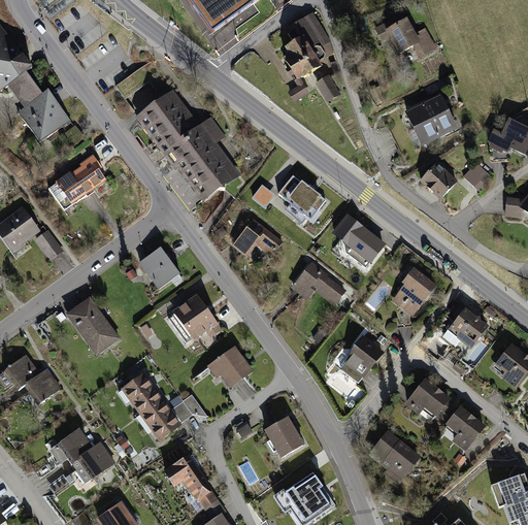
[(61,0),(46,10),(51,15),(72,0),(61,0)]
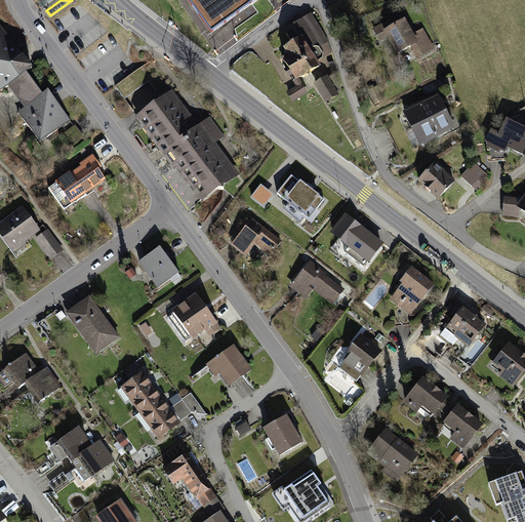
[(96,3),(105,9),(109,5),(103,0),(98,0),(96,3)]
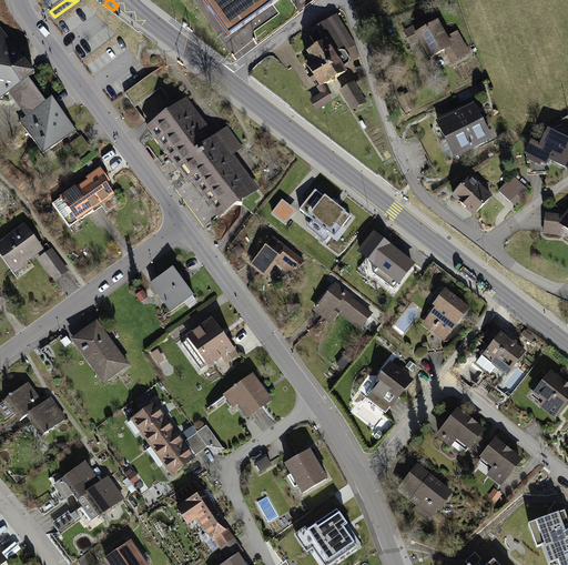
[(224,0),(219,4),(236,27),(271,0),(224,0)]
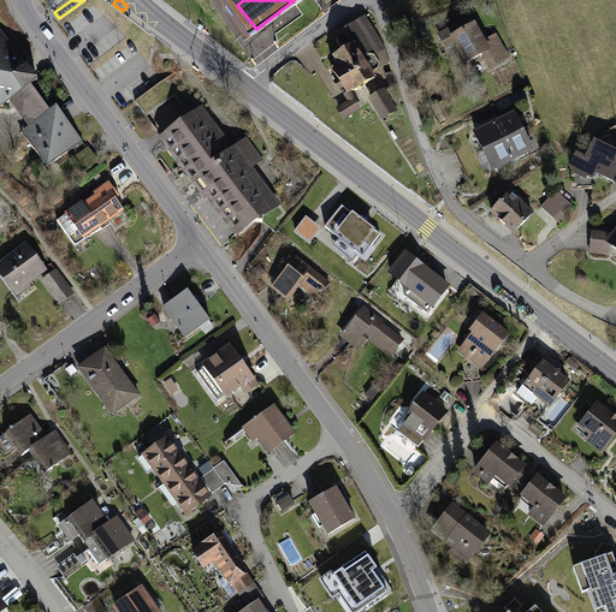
[(469,16),(450,27),(468,59),(489,48),(474,22),(473,22),(469,16)]
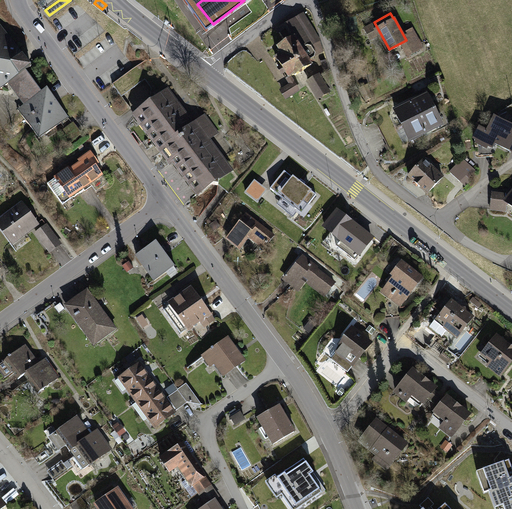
[(307,38),(308,37),(295,16),(277,27),(286,41),(278,45),(284,54),(278,57),(282,63),(278,65),(282,70),(285,68),(289,74),(294,71),(295,72),(311,62),(309,58),(314,55),(315,51),(307,38)]
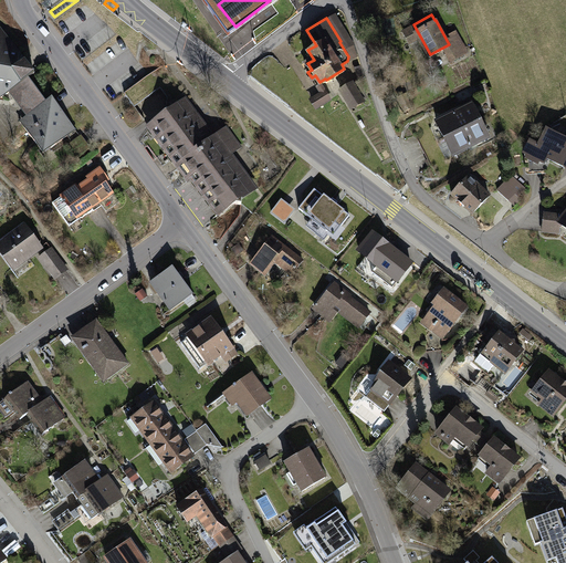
[(34,71),(0,23),(0,94),(2,94),(9,90),(28,75),(34,71)]
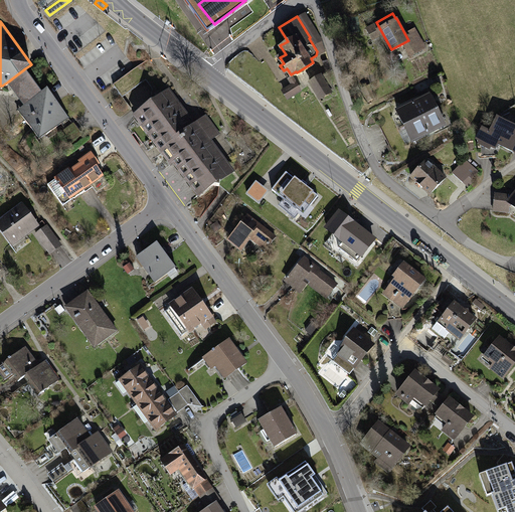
[(424,45),(414,27),(409,30),(414,40),(406,45),(411,53),(424,45)]
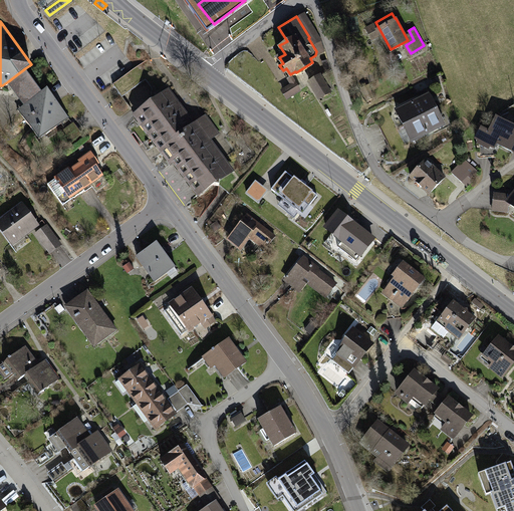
[(146,76),(137,64),(112,82),(120,91),(133,82),(135,85),(146,76)]
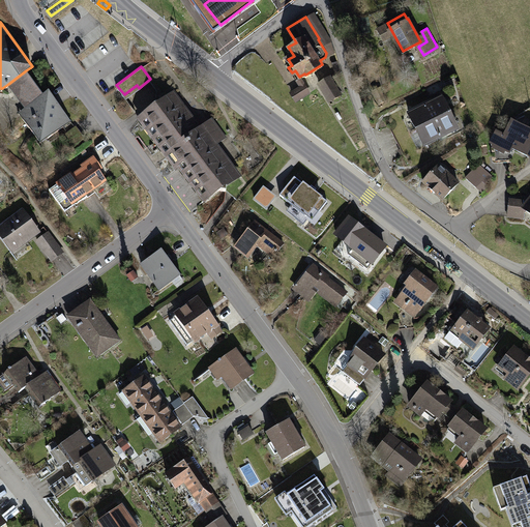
[(8,84),(25,107),(42,93),(26,70),(8,84)]
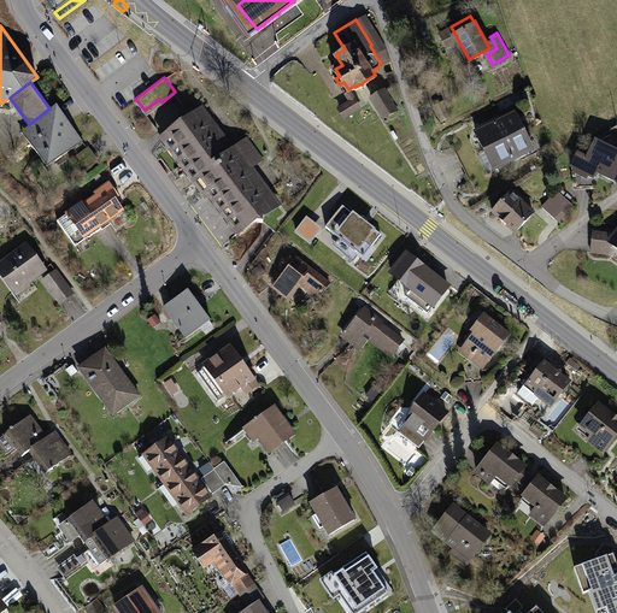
[(385,89),(372,96),(383,115),(395,106),(385,89)]
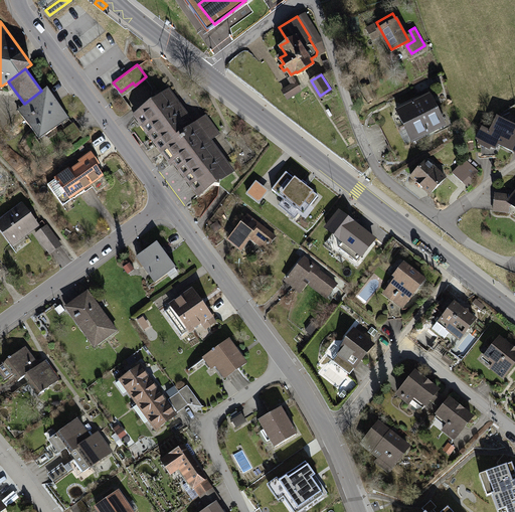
[(284,88),(289,96),(300,89),(295,80),(284,88)]
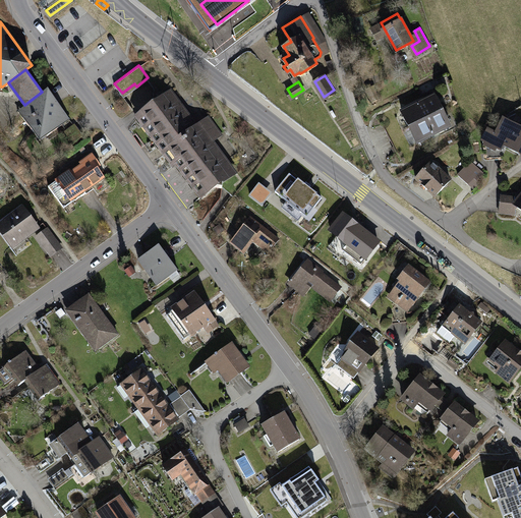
[(24,105),(23,105),(22,114),(40,138),(69,116),(48,87),(42,92),(24,105)]
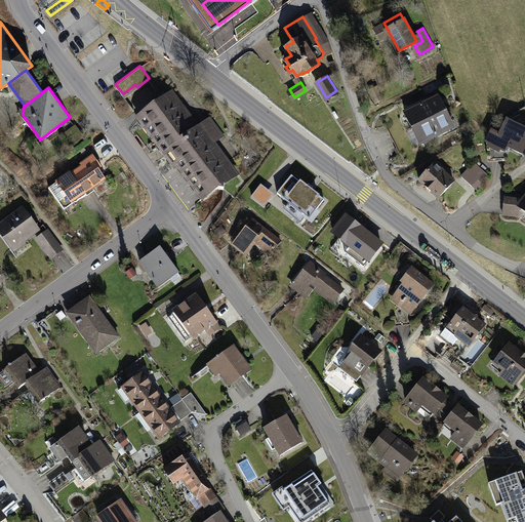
[(153,106),(138,116),(175,164),(177,162),(203,196),(216,186),(224,187),(225,179),(236,171),(227,159),(221,163),(206,141),(204,141),(196,130),(195,131),(176,107),(180,103),(172,91),(161,99),(154,97),(153,106)]
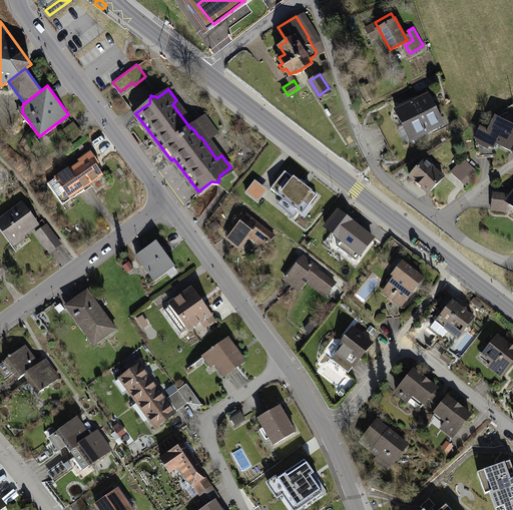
[(396,108),(404,123),(435,107),(428,92),(396,108)]
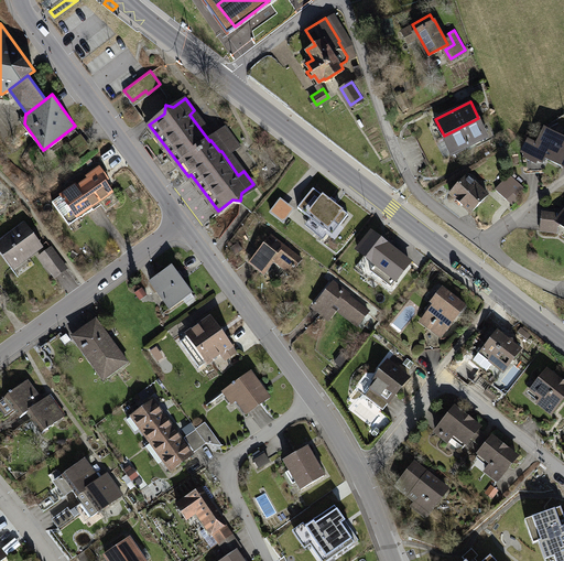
[(478,118),(444,136),(452,152),(487,135),(478,118)]
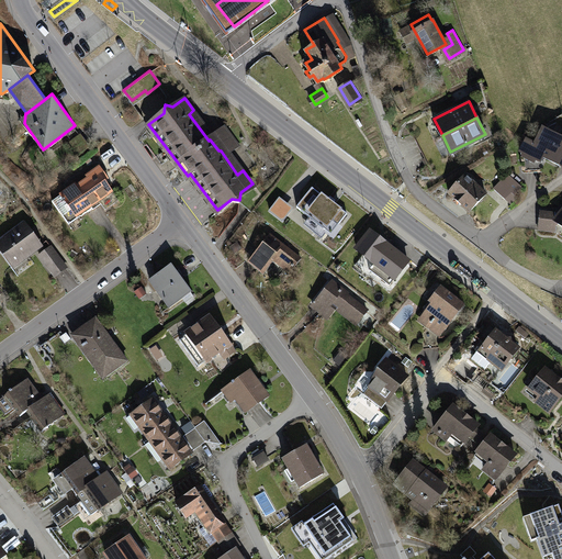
[(561,134),(543,125),(535,142),(527,137),(521,148),(541,158),(542,154),(561,164),(561,163),(561,134)]
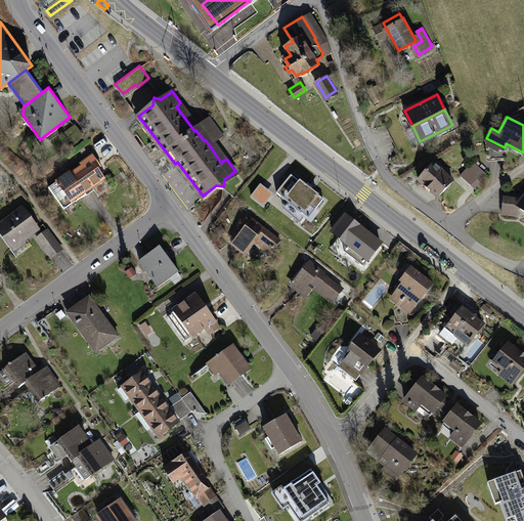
[(221,133),(211,119),(201,126),(211,140),(221,133)]
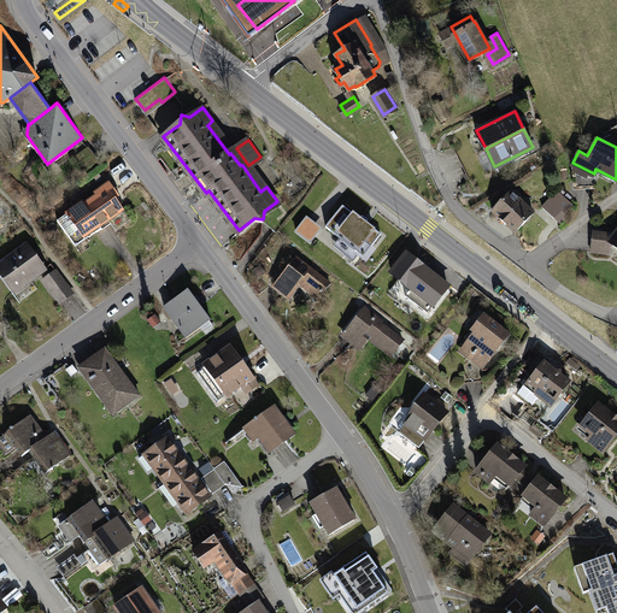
[(99,158),(88,143),(71,155),(82,170),(99,158)]
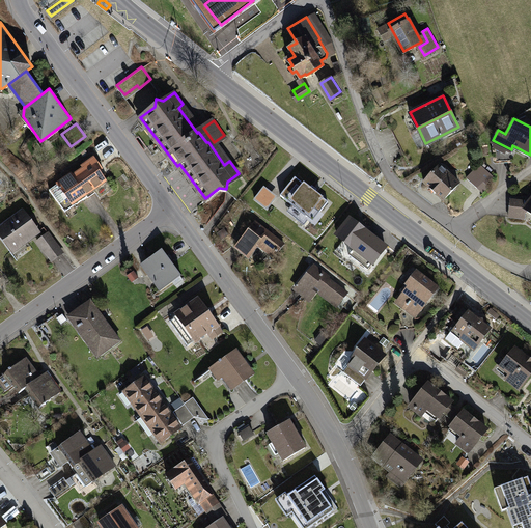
[(49,188),(65,210),(87,194),(85,192),(93,187),(100,195),(111,187),(98,168),(101,165),(94,156),(82,164),(84,166),(73,174),(72,172),(49,188)]
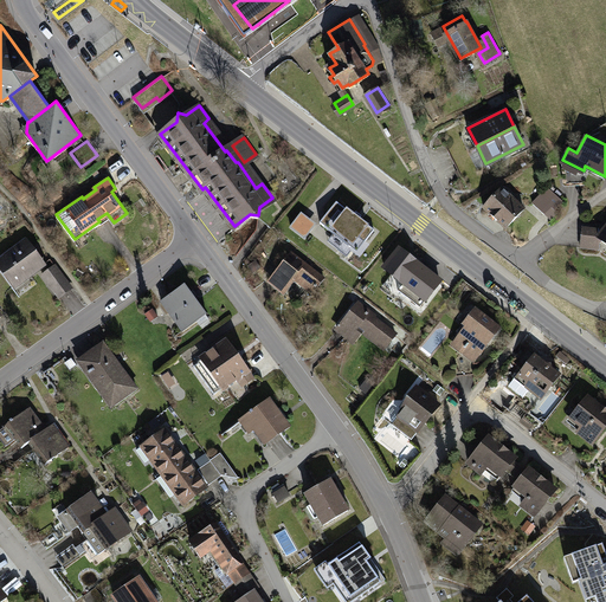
[(562,199),(547,185),(533,200),(545,211),(550,204),(554,207),(562,199)]
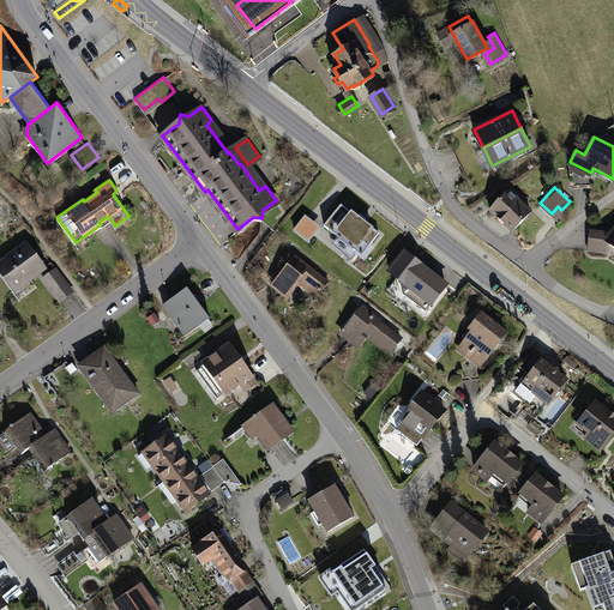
[(531,209),(509,188),(491,209),(512,229),(531,209)]
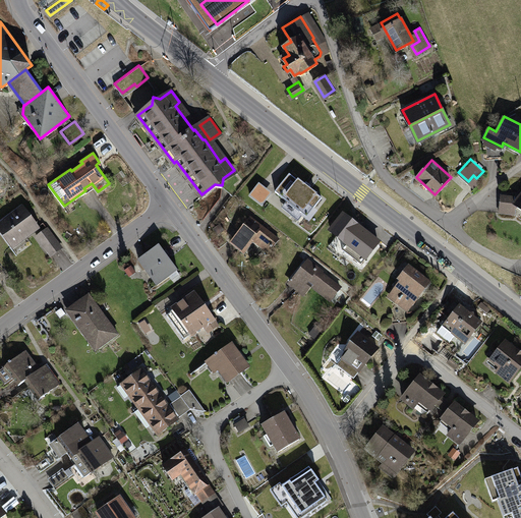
[(308,186),(289,172),(275,189),(301,210),(309,200),(314,205),(324,193),(310,183),(308,186)]
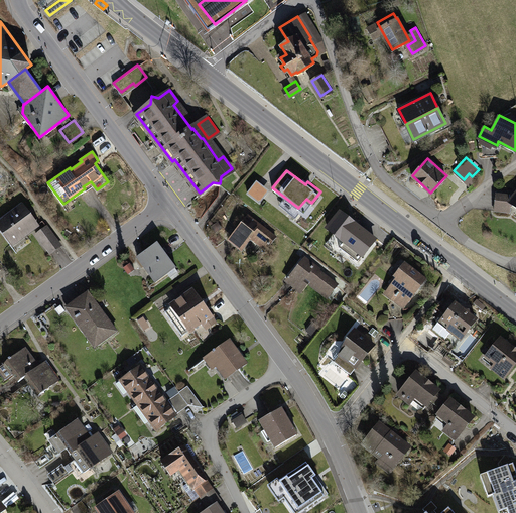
[(268,188),(257,179),(247,191),(259,201),(268,188)]
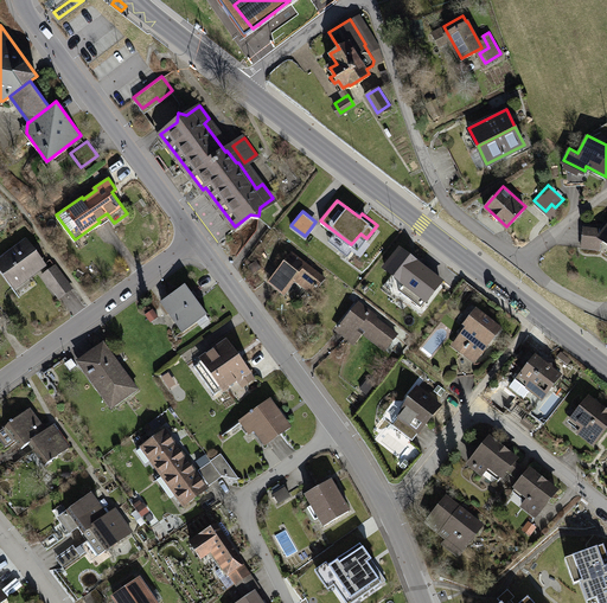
[(606,225),(604,229),(601,228),(583,225),(581,244),(600,247),(600,241),(602,238),(606,241),(606,225)]
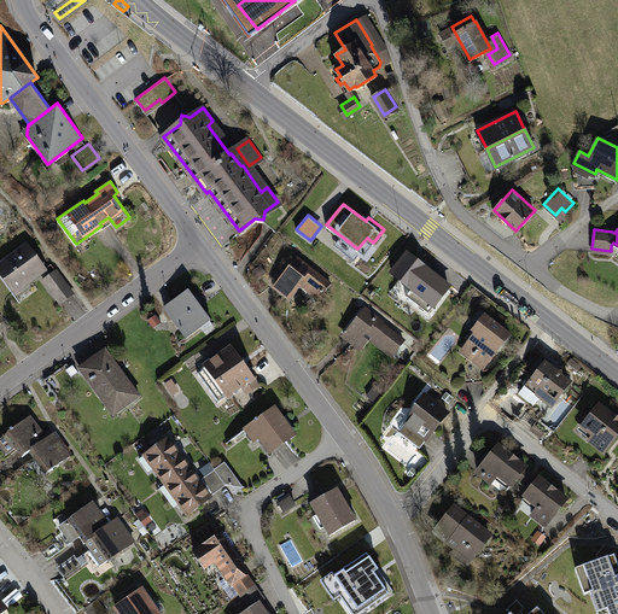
[(0,264),(17,287),(45,267),(27,243),(0,262),(0,264)]
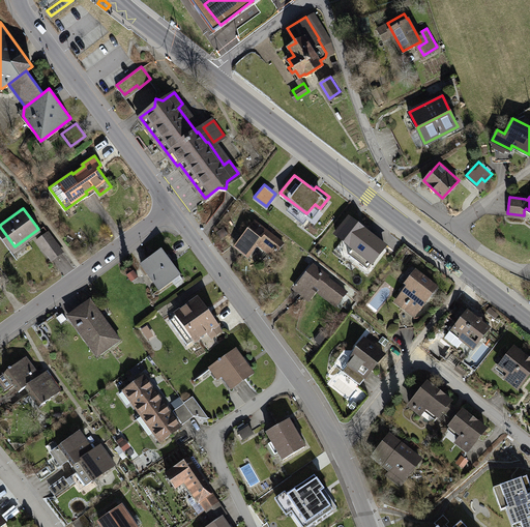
[(385,243),(349,216),(336,232),(353,245),(348,252),(367,266),(385,243)]
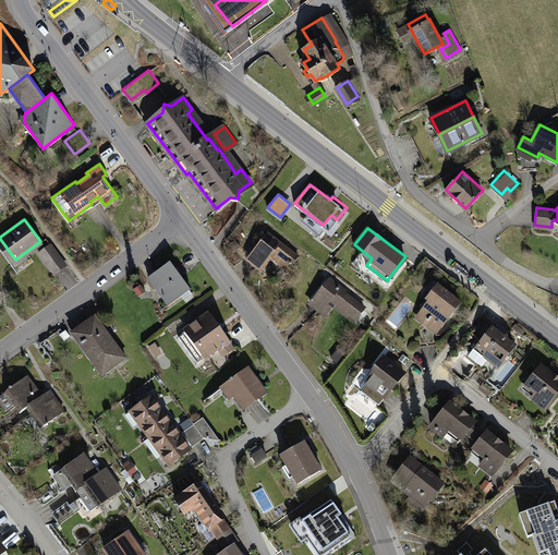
[(299,254),(268,231),(250,256),(263,266),(270,255),(268,254),(271,251),(290,265),(299,254)]
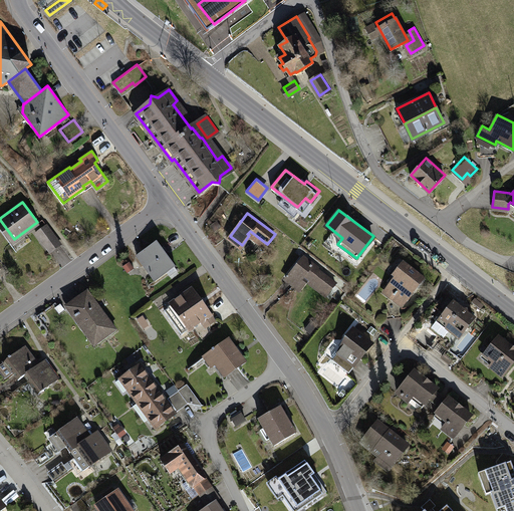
[(51,230),(41,238),(50,250),(60,242),(51,230)]
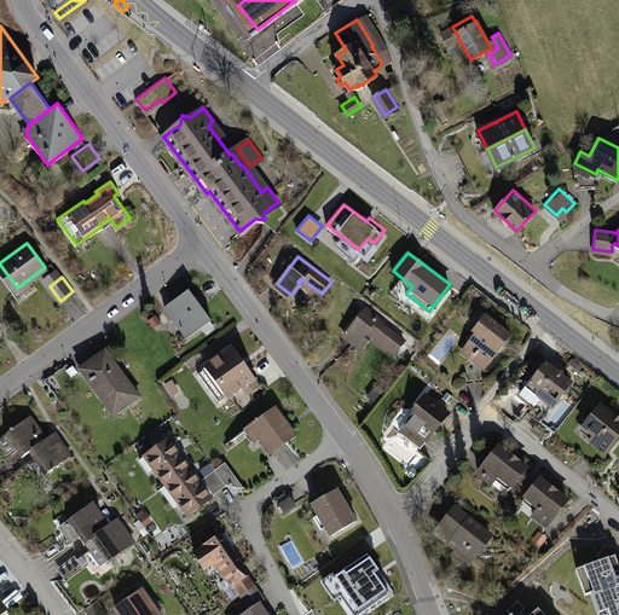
[(208,315),(189,289),(165,306),(186,335),(201,325),(198,321),(208,315)]
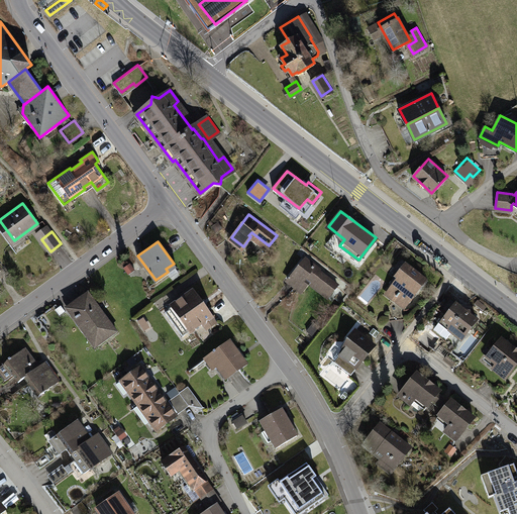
[(337,284),(304,258),(289,277),(299,285),(305,278),(328,295),(337,284)]
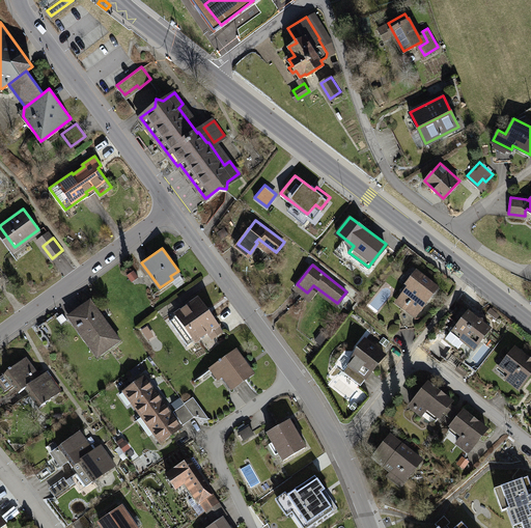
[(138,275),(134,269),(128,273),(132,279),(138,275)]
